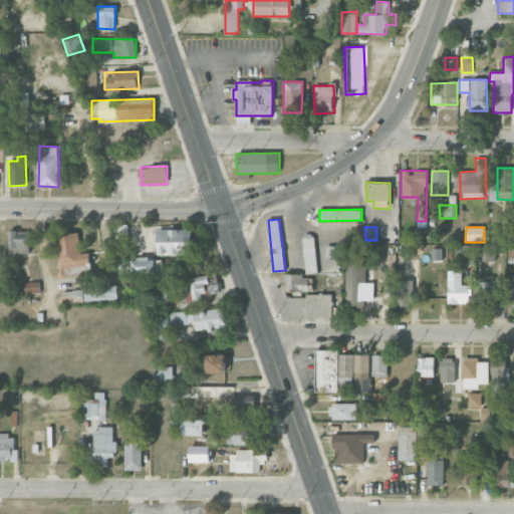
[(158,254),(192,255),(193,230),(158,229),(158,254)]
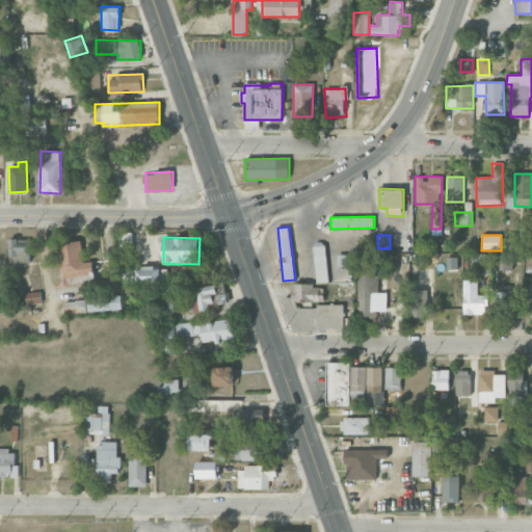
[(30,263),(30,239),(9,239),(9,263),(30,263)]
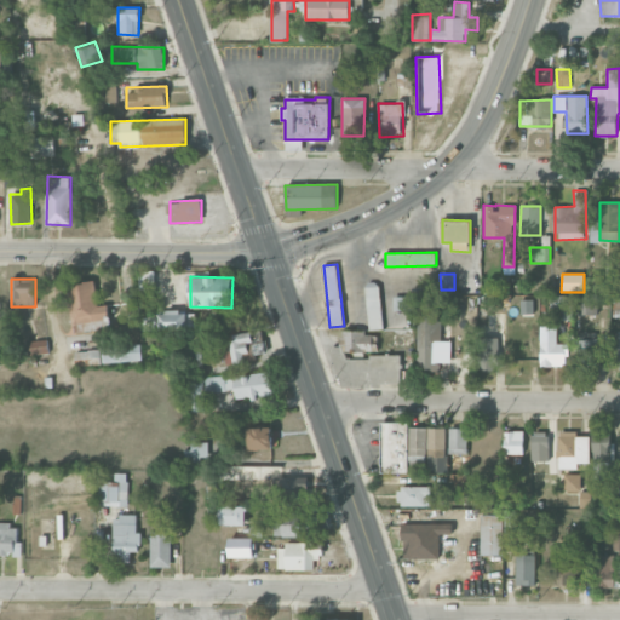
[(98,306),(95,281),(68,285),(74,332),(110,327),(108,304),(98,306)]
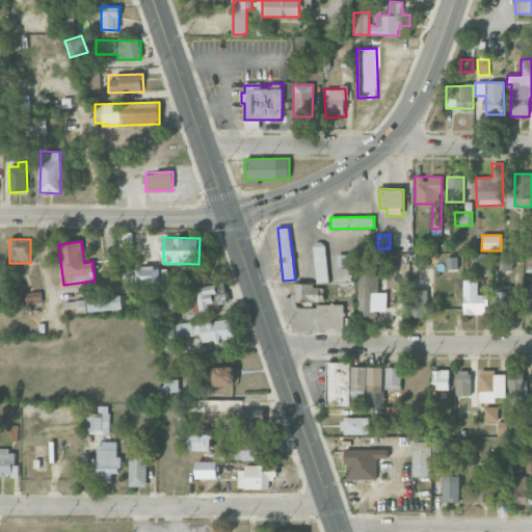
[(326,242),(314,243),(316,283),(327,283),(326,242)]
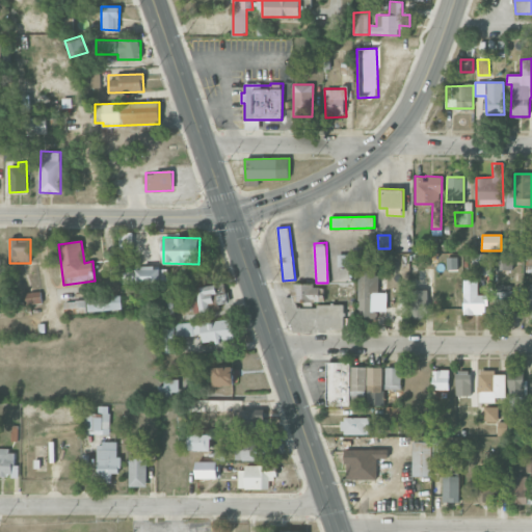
[(354,254),(338,255),(338,266),(355,266),(354,254)]
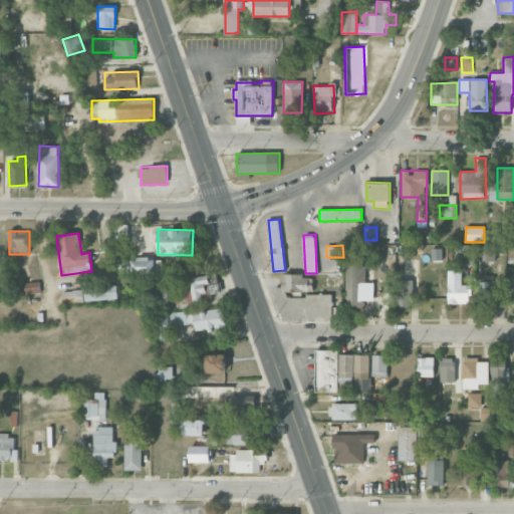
[(495,261),(495,246),(478,245),(477,260),(495,261)]
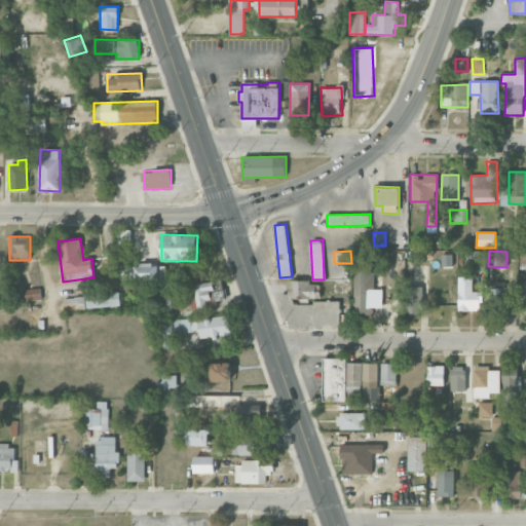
[(382,289),(373,289),(374,263),(354,262),(353,313),(372,314),(372,307),(382,307),(382,289)]
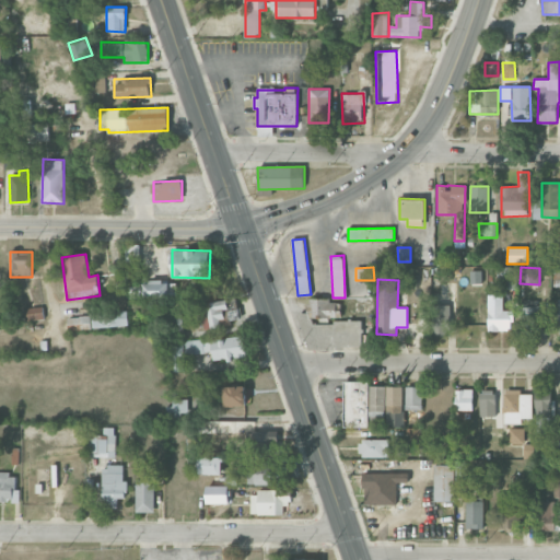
[(176,296),(176,280),(142,281),(142,298),(176,296)]
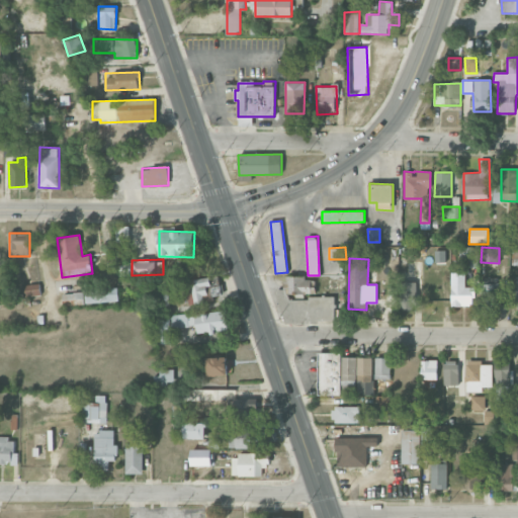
[(451,306),(475,306),(473,287),(465,287),(465,272),(451,273),(451,306)]
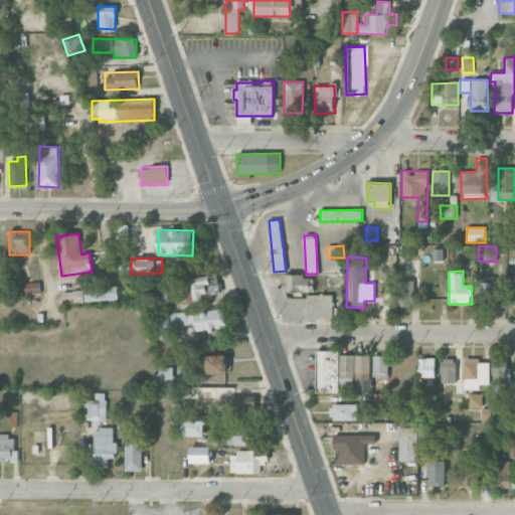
[(186,302),(221,296),(218,274),(182,280),(186,302)]
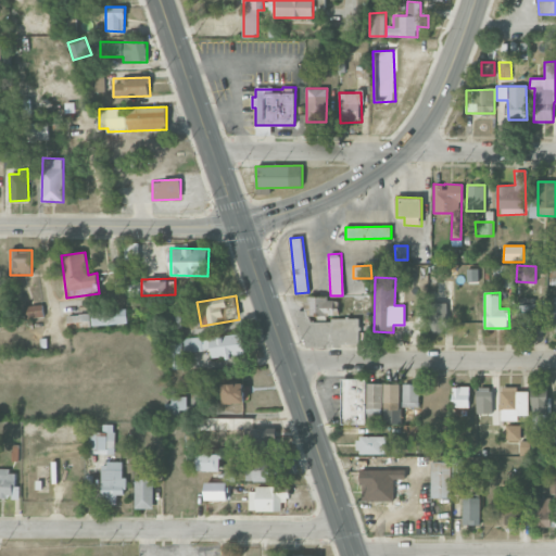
[(359,344),(358,318),(311,320),(311,316),(325,315),(339,315),(339,300),(328,301),(328,295),(305,297),(305,311),(297,311),(299,346),(359,344)]
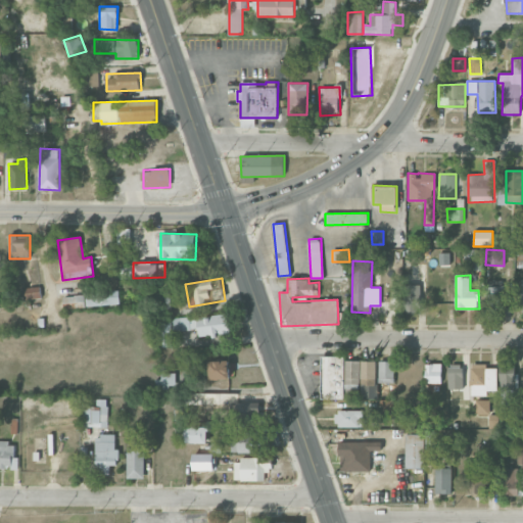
[(503,280),(485,281),(486,307),(504,306),(503,280)]
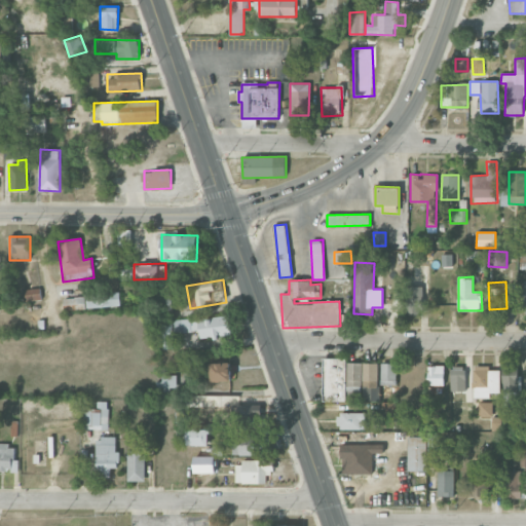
[(406,314),(423,314),(422,286),(406,287),(406,314)]
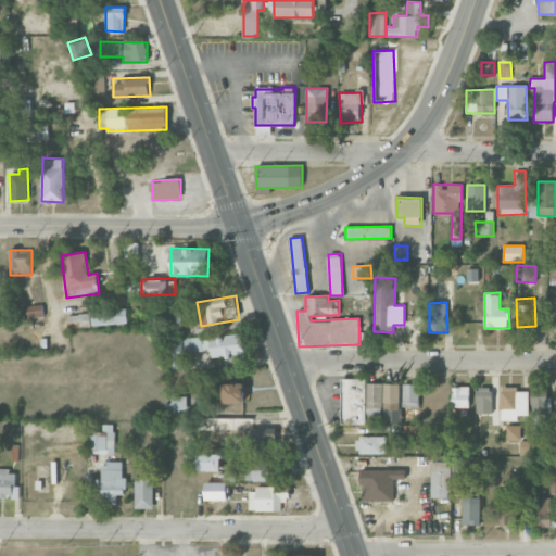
[(25,318),(42,317),(42,303),(24,304),(25,318)]
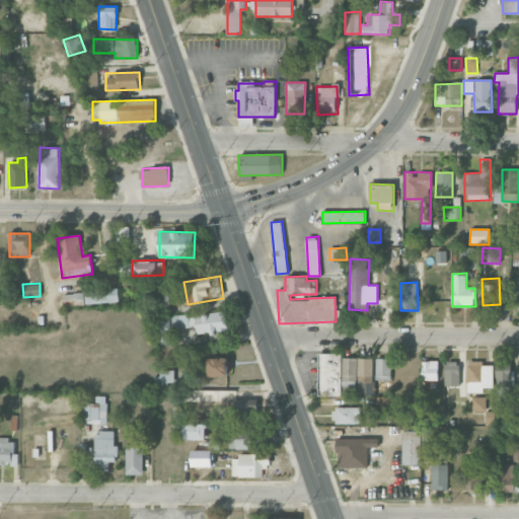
[(171,328),(196,326),(196,334),(227,331),(225,312),(188,315),(188,314),(170,315),(171,328)]
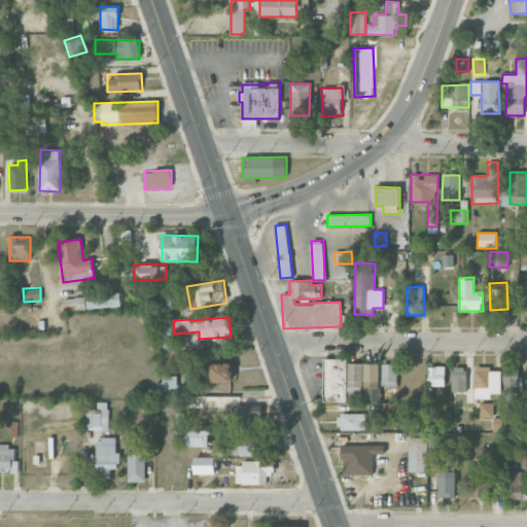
[(172,350),(173,324),(161,323),(160,349),(172,350)]
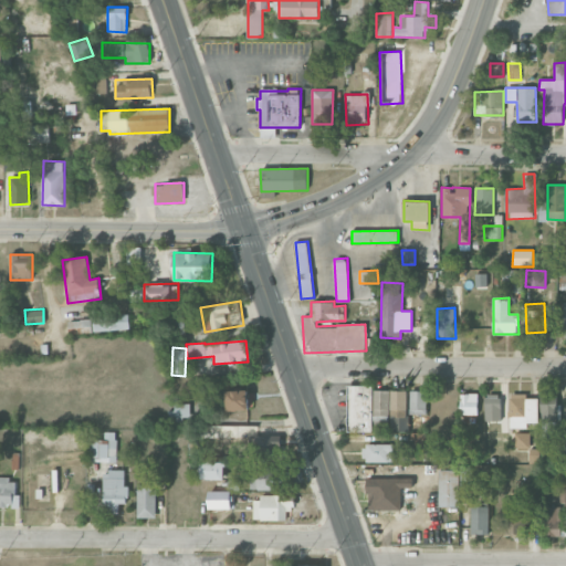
[(373,432),(373,417),(389,417),(389,390),(373,389),(373,386),(348,385),(347,432),(373,432)]
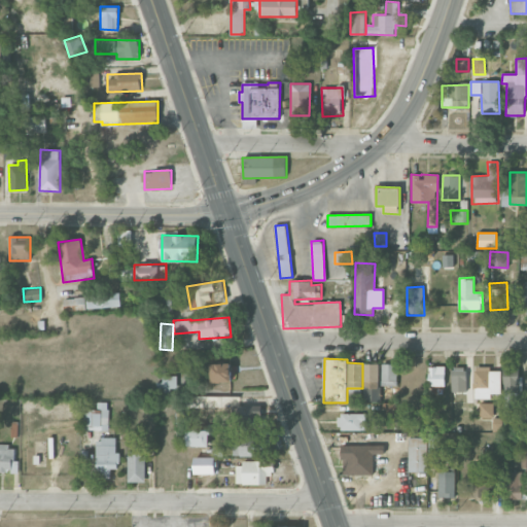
[(210,382),(233,382),(233,363),(210,363),(210,382)]
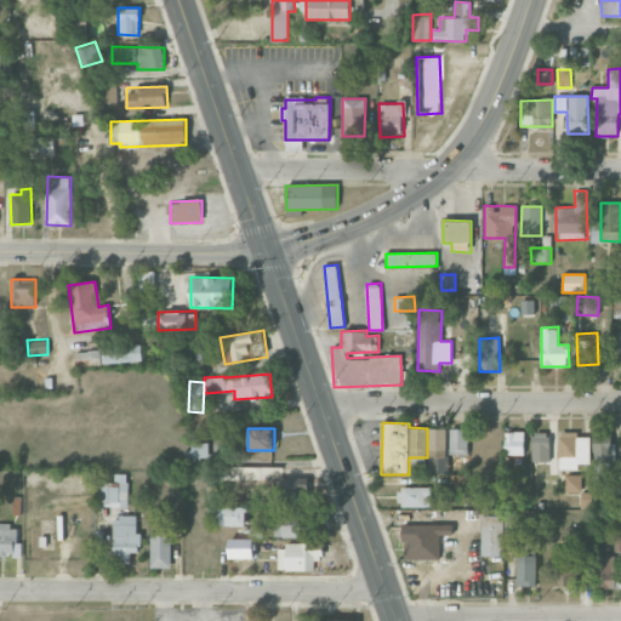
[(428,449),(445,449),(446,428),(428,428),(428,449)]
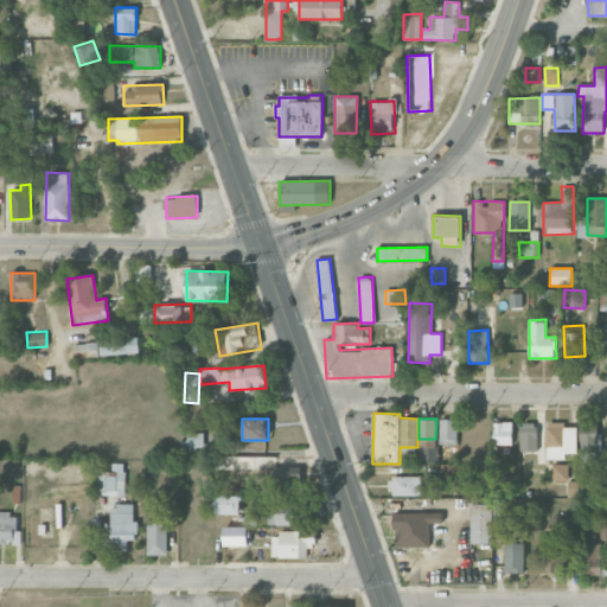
[(440,445),(458,445),(457,419),(440,419),(440,445)]
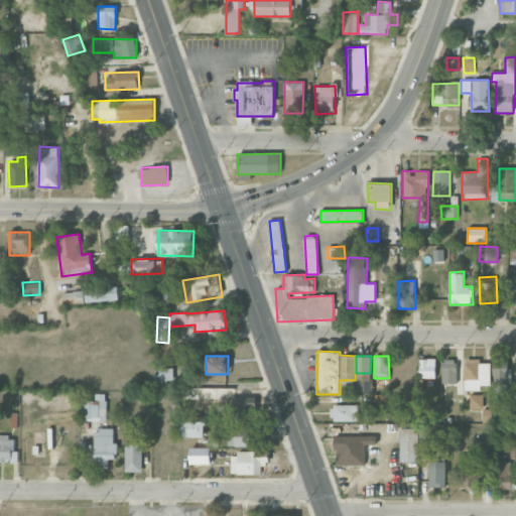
[(419,359),(419,378),(435,378),(435,359),(419,359)]
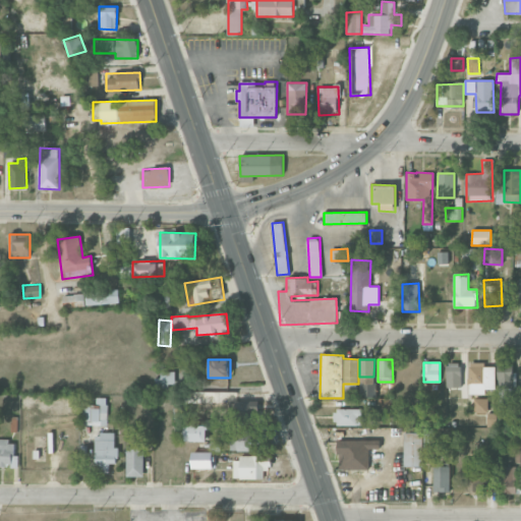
[(495,389),(496,366),(484,366),(484,363),(469,362),(469,394),(485,394),(485,389),(495,389)]
